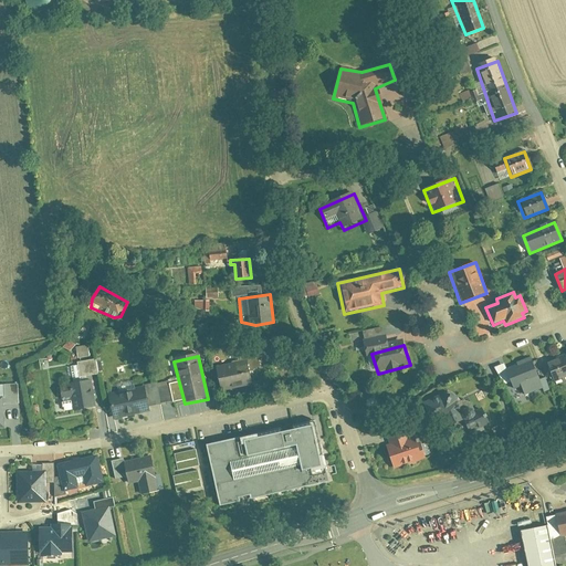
[(565,357),(544,367),(552,384),(565,377),(565,357)]
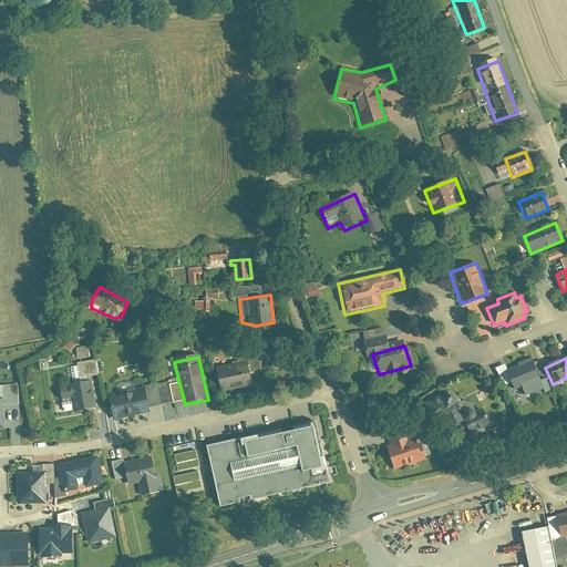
[(544,389),(532,359),(507,368),(515,389),(522,387),(525,395),(544,389)]
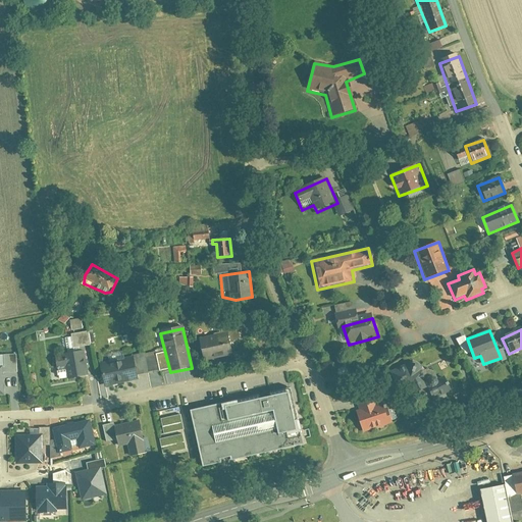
[(230,331),(198,341),(203,362),(236,353),(230,331)]
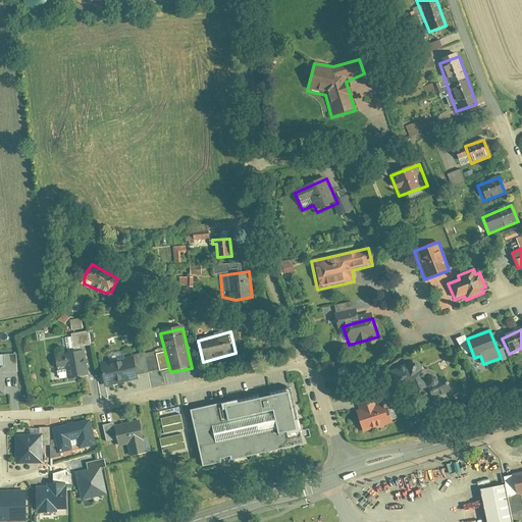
[(59,381),(86,376),(82,353),(54,357),(59,381)]
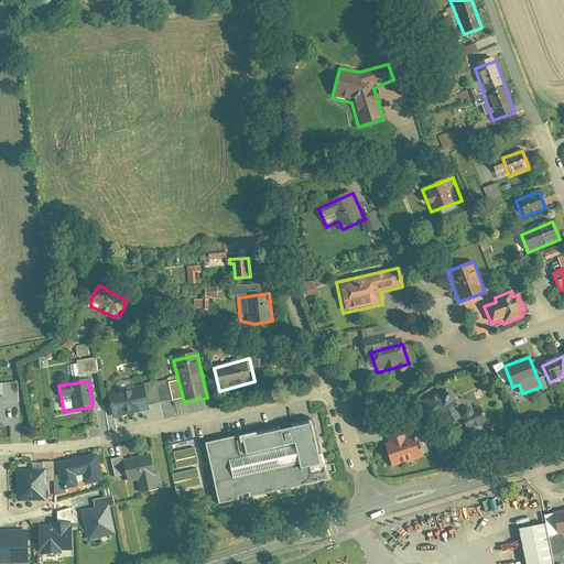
[(110,416),(142,410),(138,389),(106,397),(110,416)]
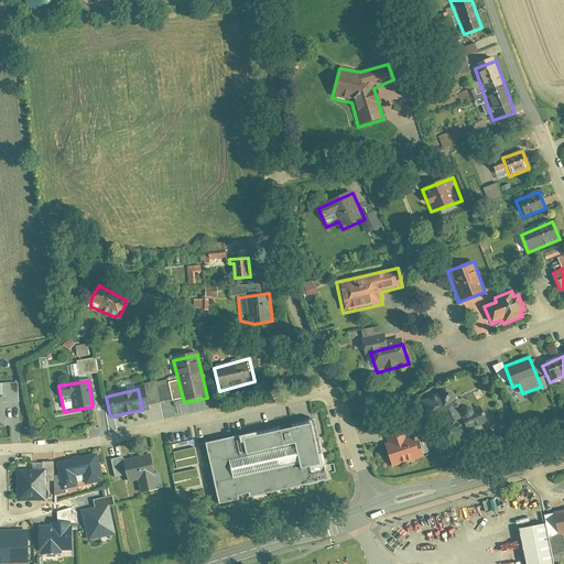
[(441,393),(423,403),(431,421),(441,426),(453,421),(464,414),(456,400),(441,393)]
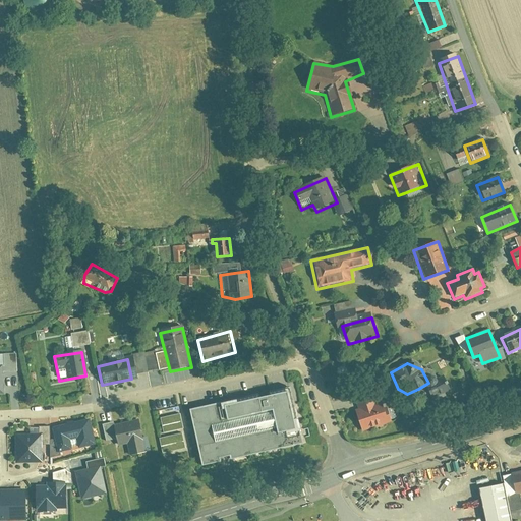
[(291,384),(187,408),(201,468),(305,444),(291,384)]
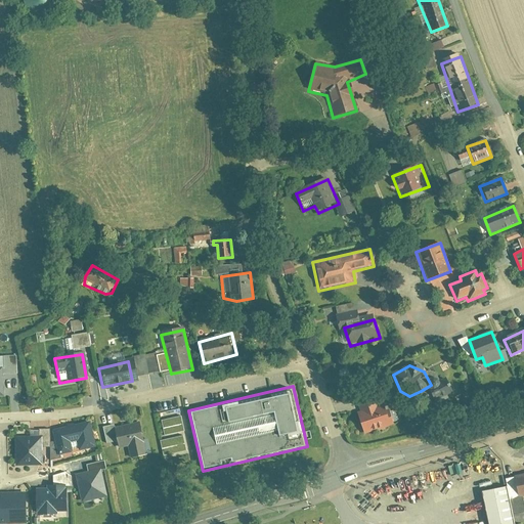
[(356,416),(363,435),(391,426),(384,406),(377,408),(373,396),(359,401),(363,413),(356,416)]
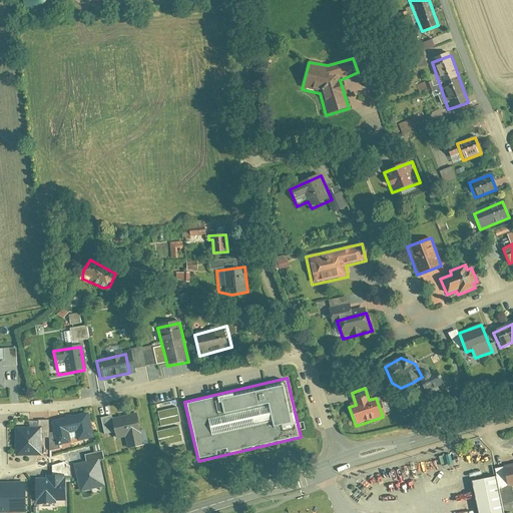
[(88,415),(51,423),(56,445),(68,443),(67,437),(73,436),(74,441),(93,438),(88,415)]
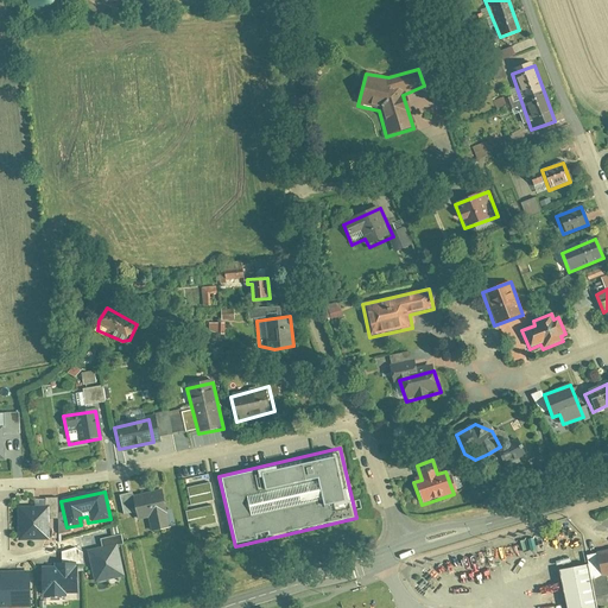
[(160,492),(133,498),(138,521),(147,520),(151,532),(169,529),(160,492)]
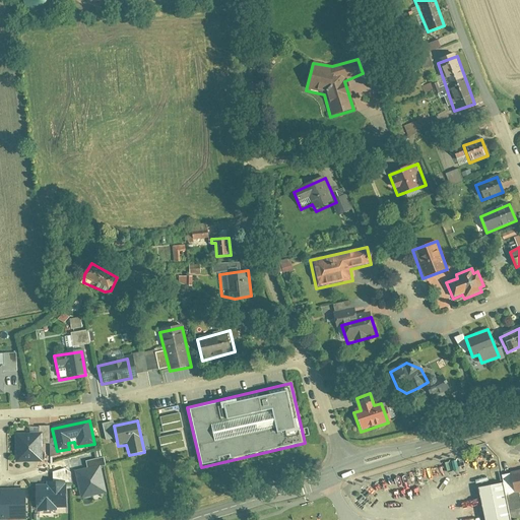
[(40,435),(13,436),(14,462),(41,462),(40,435)]
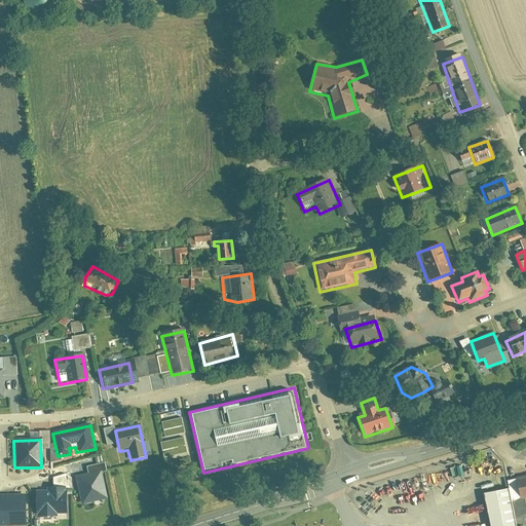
[(100,473),(75,479),(81,503),(106,498),(100,473)]
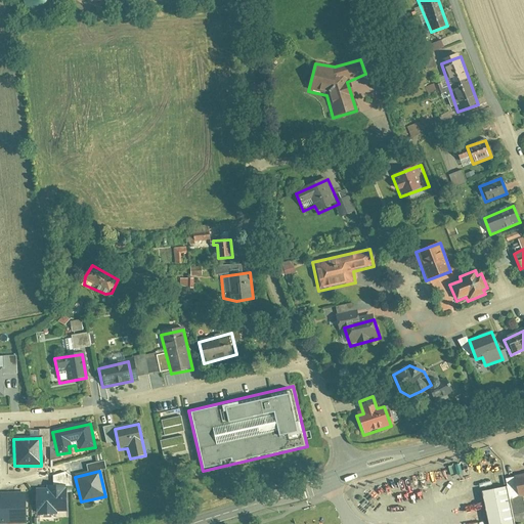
[(519,497),(523,495),(523,476),(515,478),(519,497)]
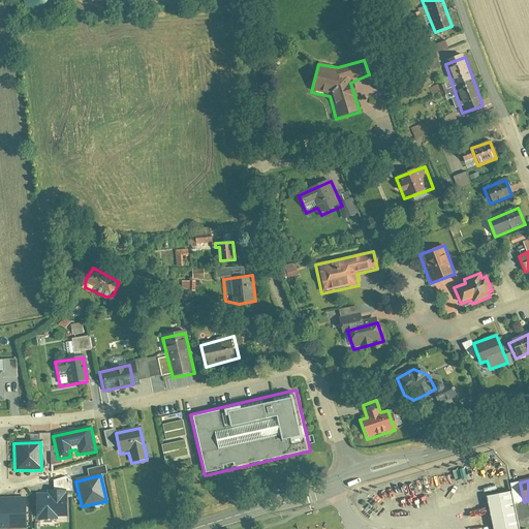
[(50,495),(38,495),(38,515),(40,515),(40,518),(56,518),(56,514),(67,514),(67,494),(65,494),(65,490),(50,491),(50,495)]
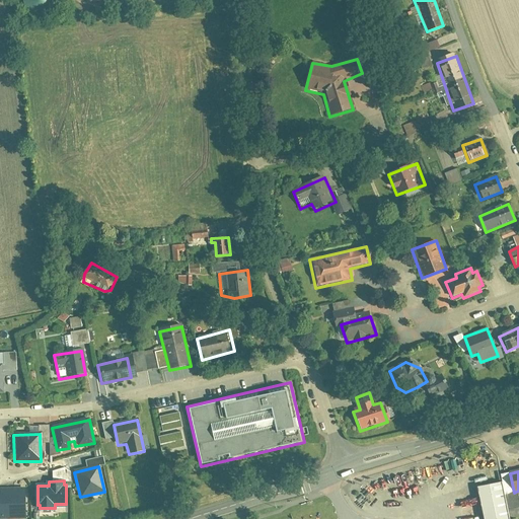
[(475,489),(480,518),(507,518),(500,484),(475,489)]
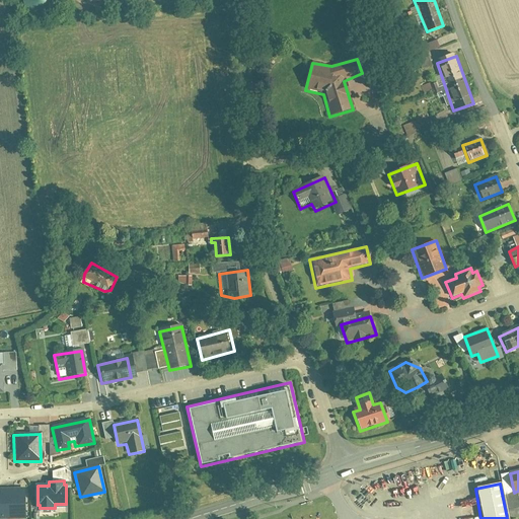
[(23,489),(0,489),(0,518),(25,518),(23,489)]
